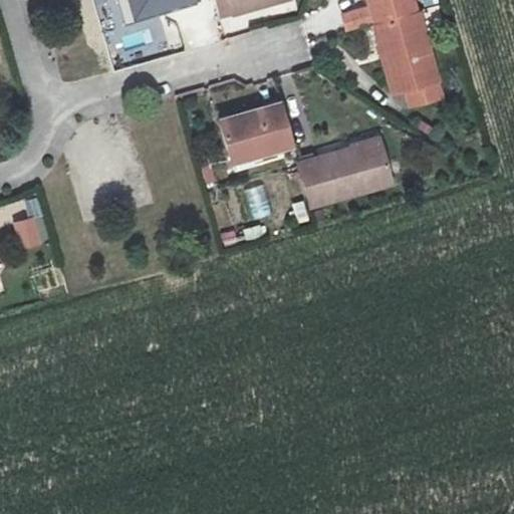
[(194,0),(145,0),(153,25),(198,11),(194,0)]
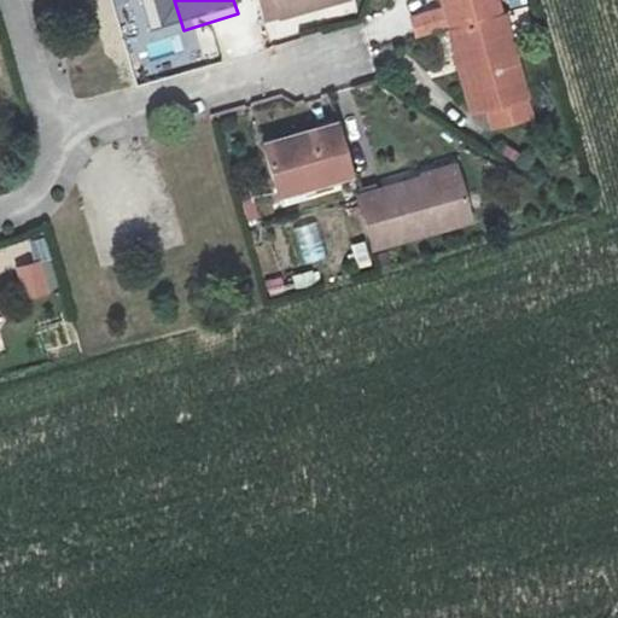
[(523,115),(489,0),(436,0),(438,4),(403,13),(409,34),(443,23),(467,106),(472,105),(478,127),(523,115)]
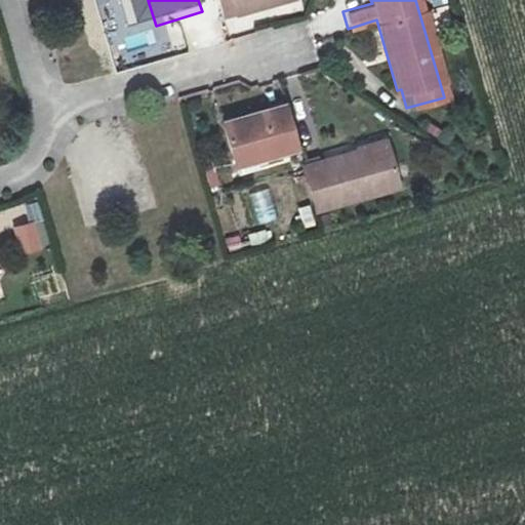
[(297,143),(285,101),(224,117),(235,159),(297,143)]
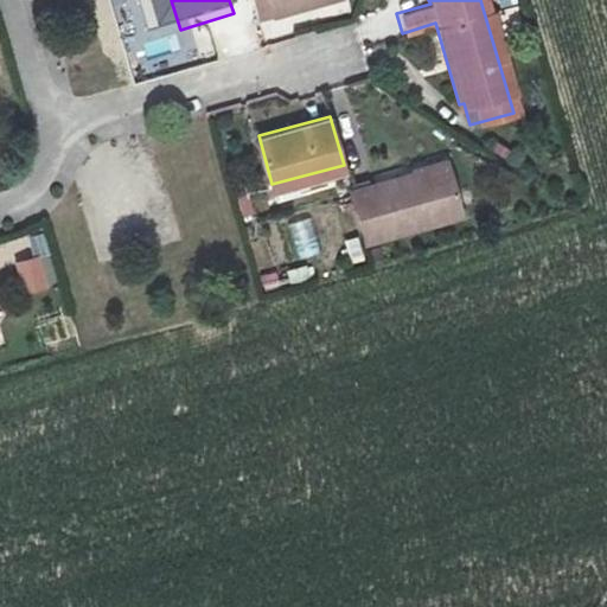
[(414,179),(447,171),(443,160),(410,168),(414,179)]
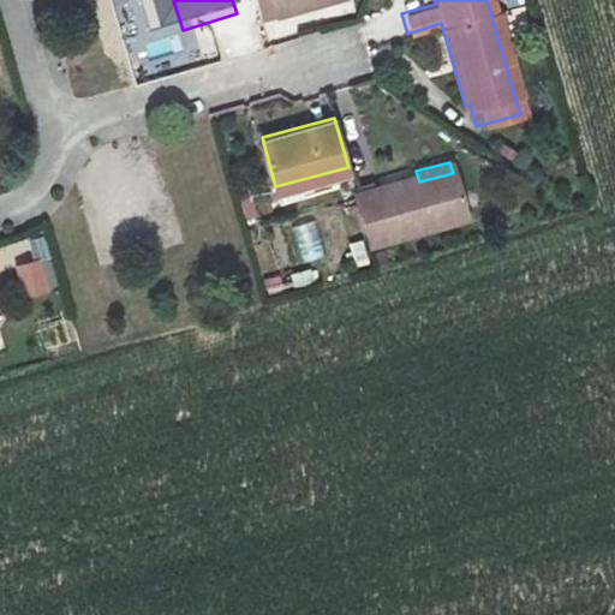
[(465,214),(453,173),(419,181),(416,171),(353,187),(366,234),(368,240),(465,214)]
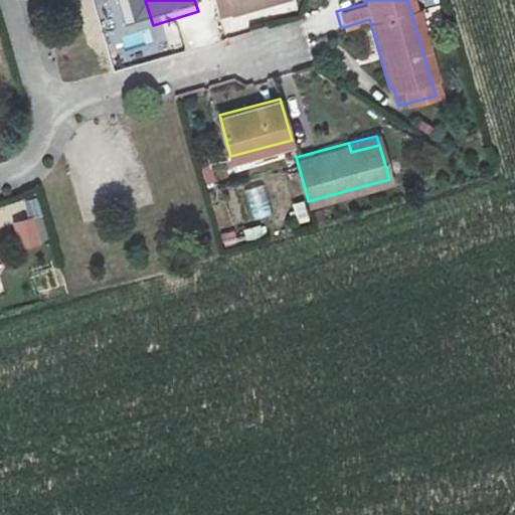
[(265,185),(245,189),(252,220),(272,215),(265,185)]
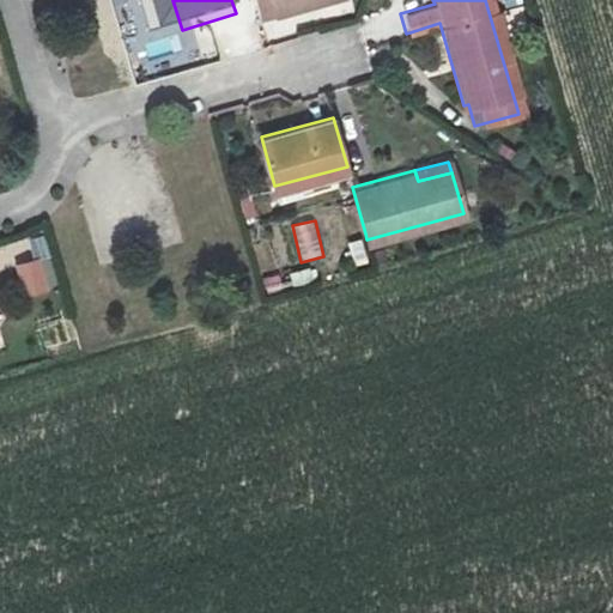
[(44,234),(10,243),(16,265),(50,255),(44,234)]
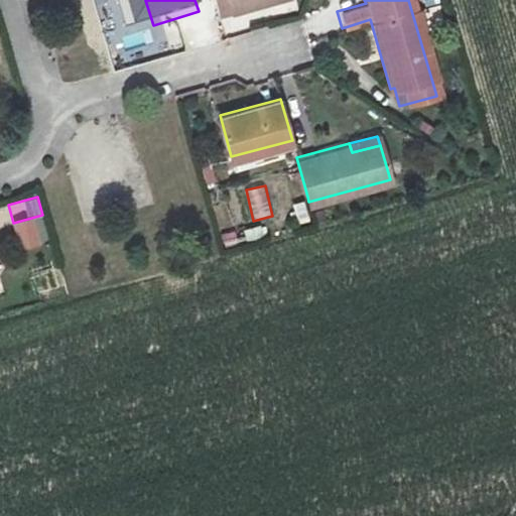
[(308,202),(307,197),(293,201),(300,227),(314,222),(308,202)]
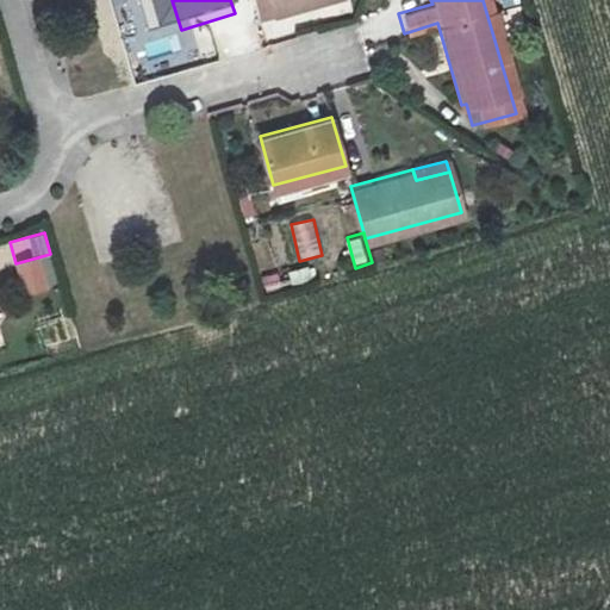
[(43,257),(17,265),(24,296),(50,290),(43,257)]
